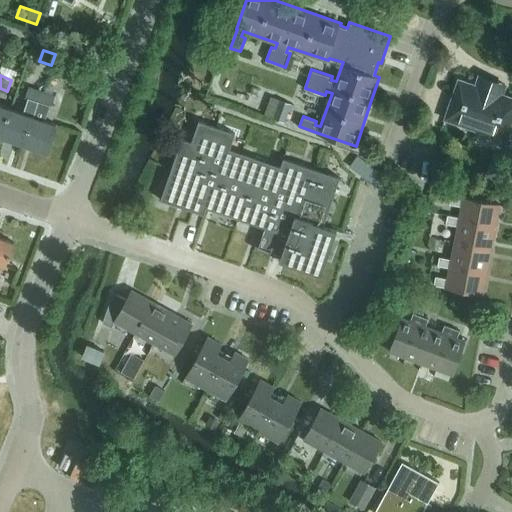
[(459,79),(445,119),(502,139),(500,145),(502,149),(511,152),(511,127),(510,127),(511,121),(511,97),(502,95),(504,90),(477,81),(476,85),(459,79)]
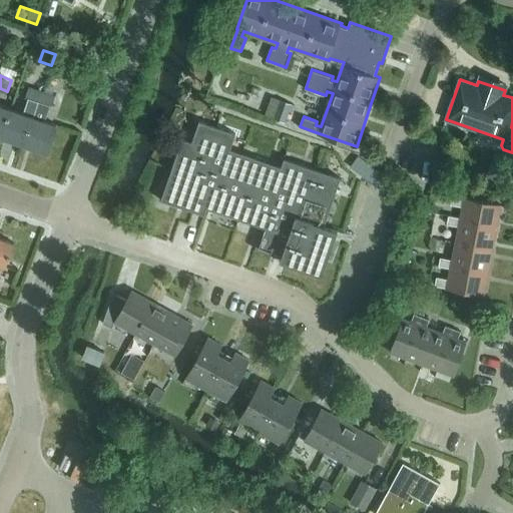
[(38,102),(42,91),(29,86),(25,98),(38,102)]
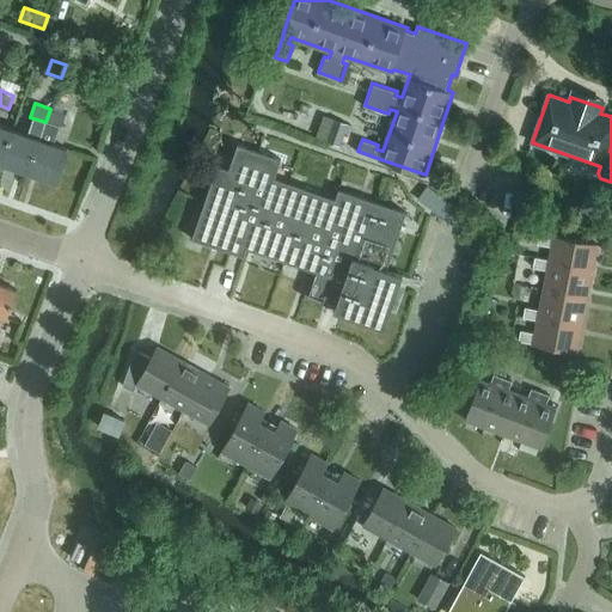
[(67,114),(50,109),(46,122),(61,127),(67,114)]
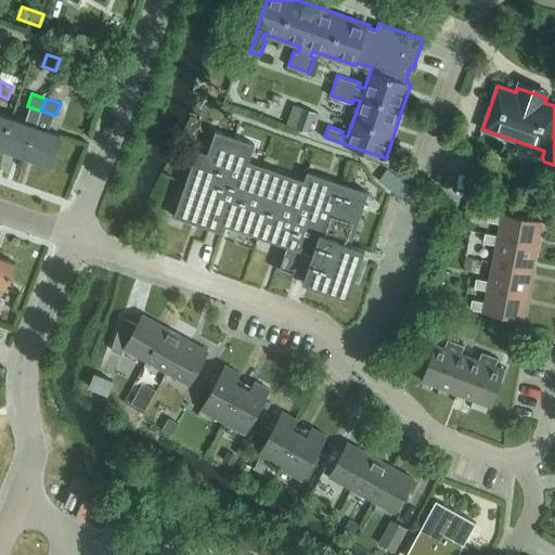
[(309,132),(317,112),(302,107),(296,128),(309,132)]
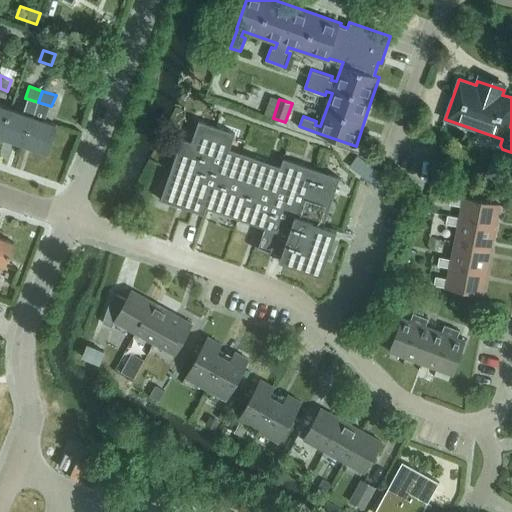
[(0,136),(1,137),(11,109),(0,104),(0,136)]
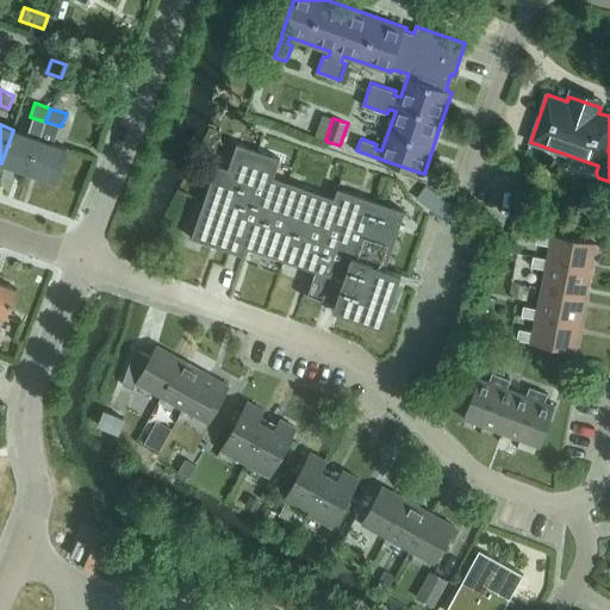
[(27,173),(39,138),(13,130),(1,163),(27,173)]
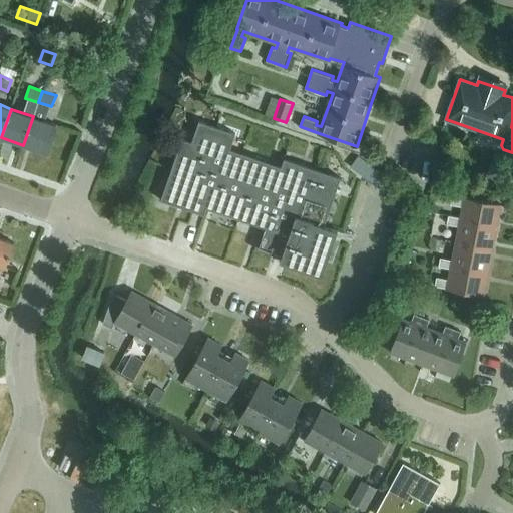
[(56,124),(33,116),(23,145),(47,153),(56,124)]
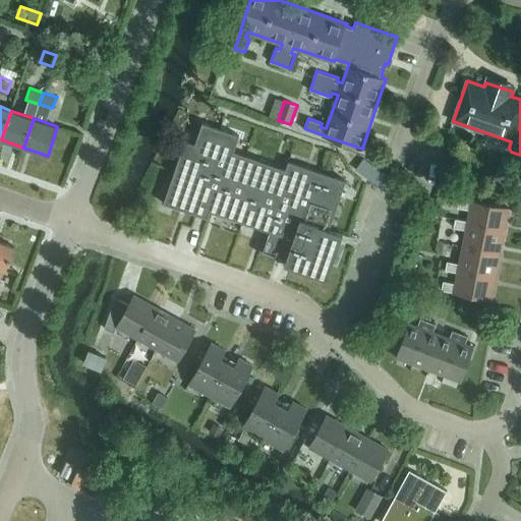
[(289,162),(286,170),(233,152),(238,136),(203,124),(195,146),(185,141),(165,203),(198,215),(198,214),(208,217),(210,211),(267,230),(258,253),(326,276),(337,243),(326,239),(329,229),(345,181),(289,162)]
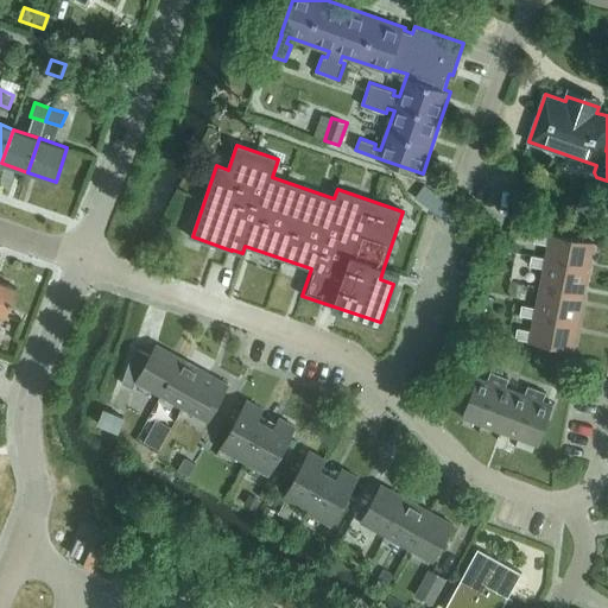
[(532,254),(531,259),(589,270),(594,242),(550,234),(550,235),(536,232),(534,242),(548,245),(545,258),(532,254)]
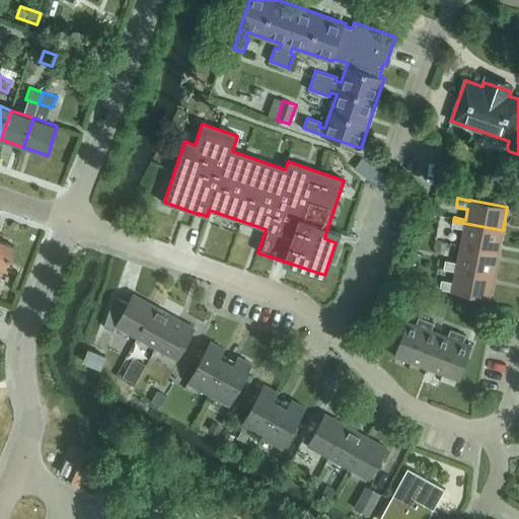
[(464,229),(460,245),(498,253),(503,230),(453,221),(452,226),(464,229)]
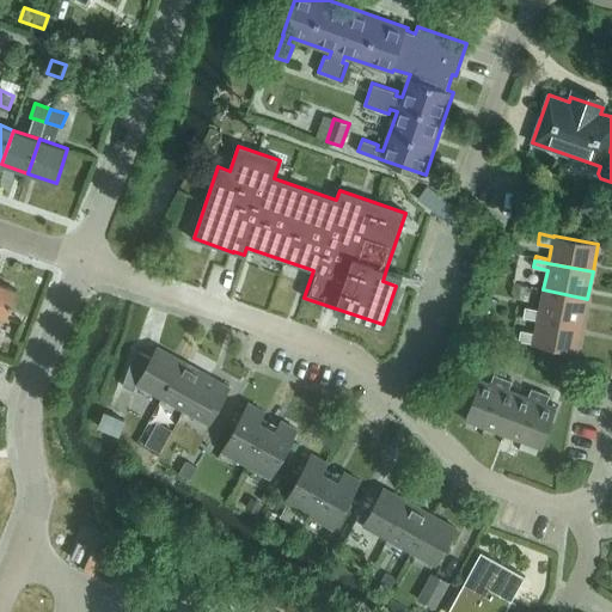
[(0,283),(0,316),(7,318),(17,289),(0,283)]
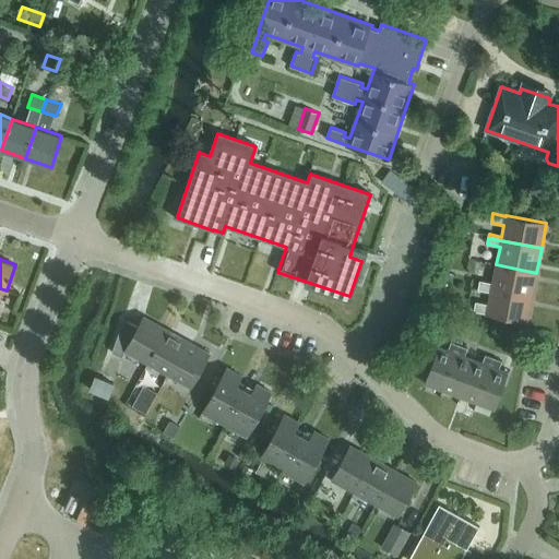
[(479,281),(478,287),(532,297),(536,273),(496,264),(492,283),(479,281)]
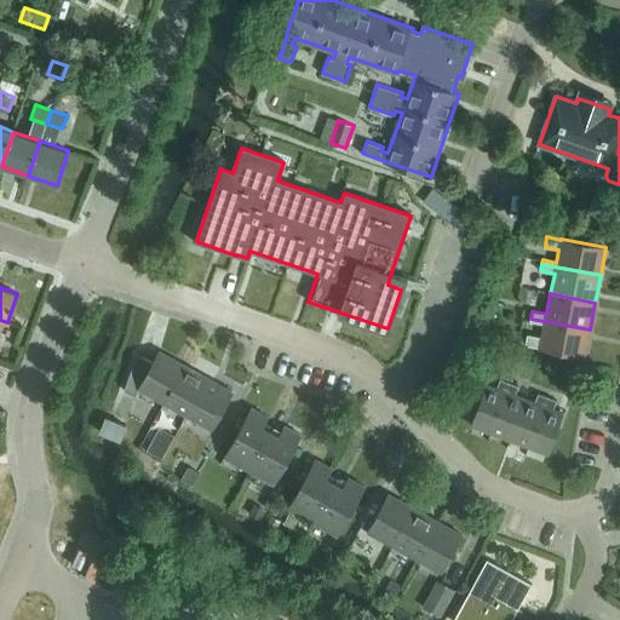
[(590,329),(530,319),(530,321),(544,325),(541,338),(527,334),(526,345),(540,348),(539,349),(584,357),(590,329)]
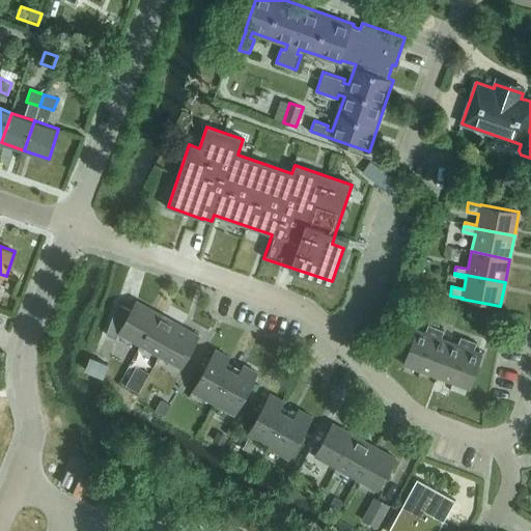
[(115,339),(118,333),(140,344),(158,313),(136,301),(131,310),(117,303),(107,334),(115,339)]
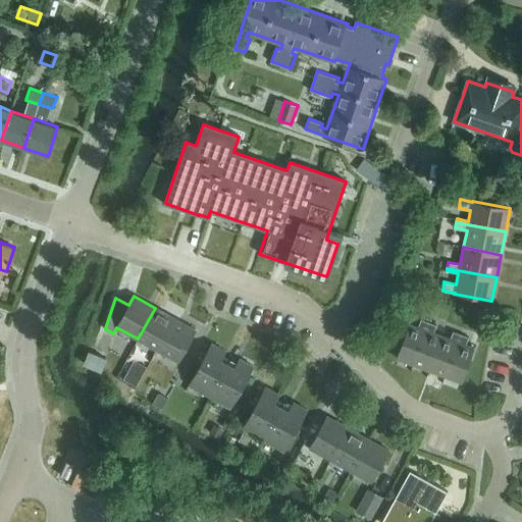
[(155,308),(138,338),(158,350),(175,319),(155,308)]
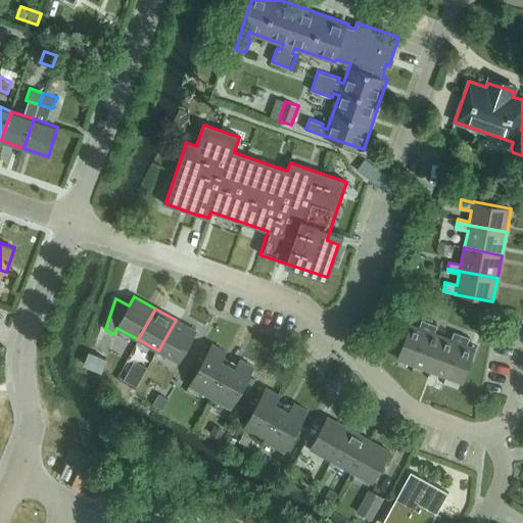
[(176,320),(158,350),(179,363),(196,331),(176,320)]
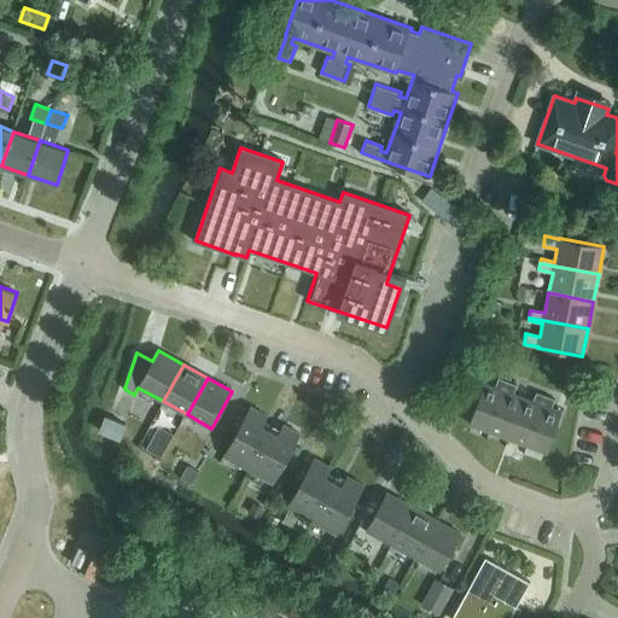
[(470,424),(489,431),(508,382),(499,378),(495,388),(484,383),(470,424)]
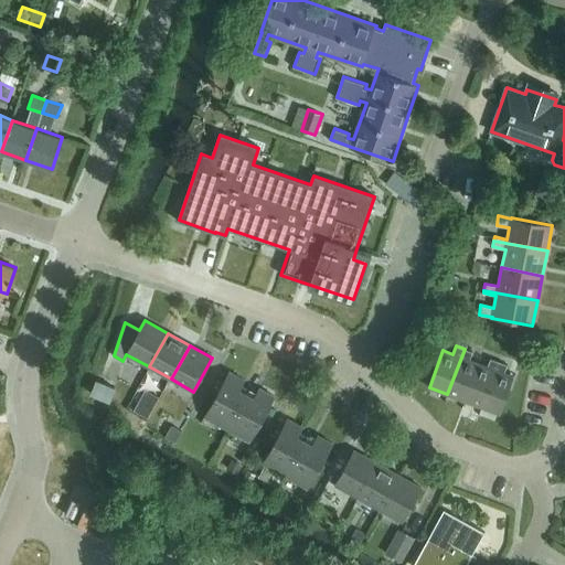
[(465,349),(447,394),(465,401),(478,363),(469,360),(472,352),(465,349)]
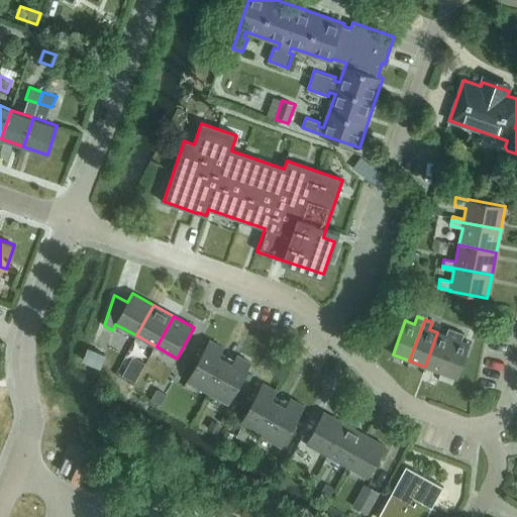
[(437,332),(425,367),(441,373),(456,331),(449,328),(446,336),(437,332)]
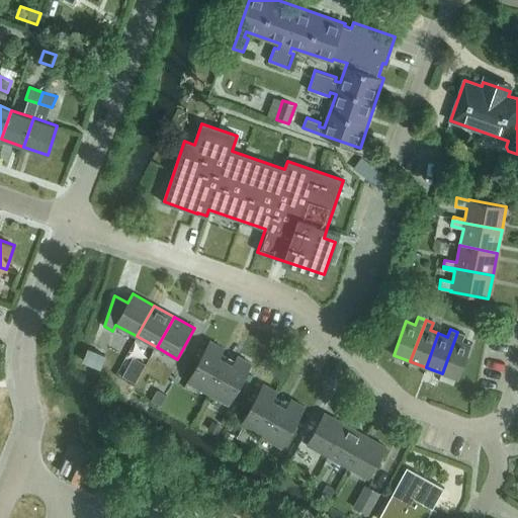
[(457,332),(442,373),(458,379),(471,345),(462,342),(465,335),(457,332)]
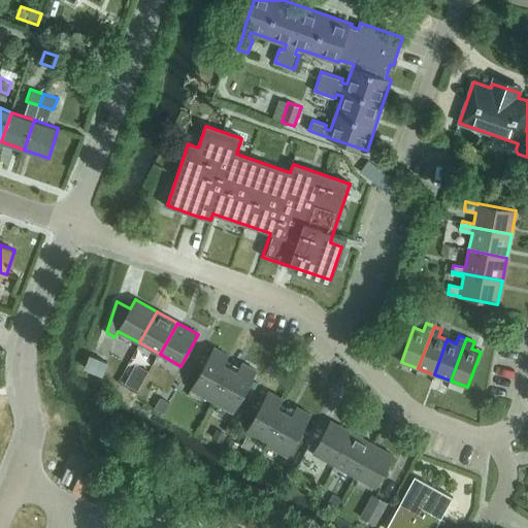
[(212,401),(231,367),(224,363),(228,356),(215,348),(192,389),(212,401)]
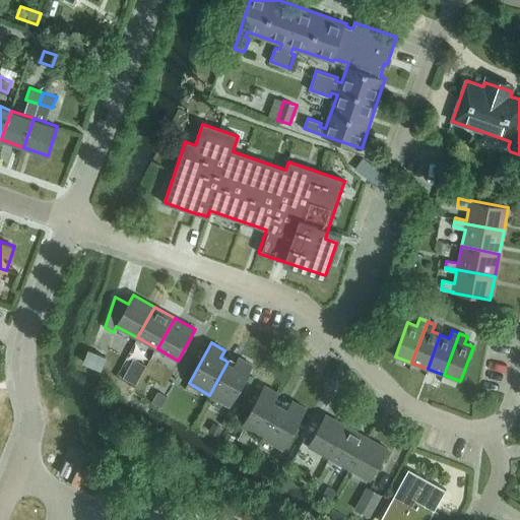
[(106,358),(88,350),(84,362),(101,369),(106,358)]
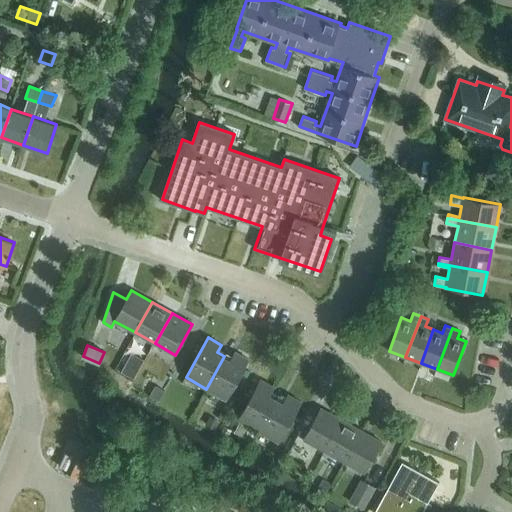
[(230,360),(224,356),(206,389),(227,400),(249,359),(235,352),(230,360)]
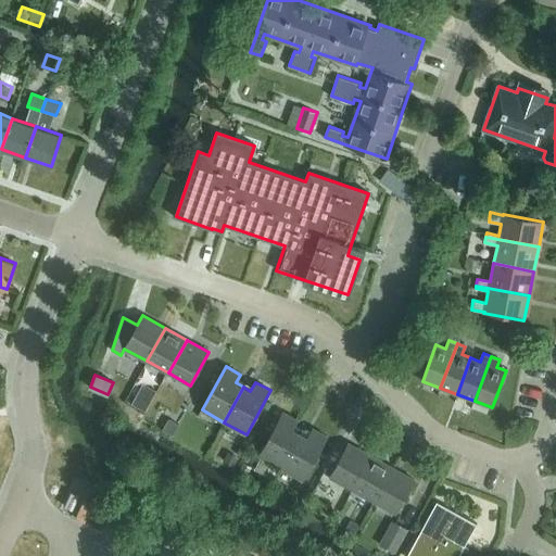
[(128,394),(123,404),(143,416),(149,405),(143,402),(128,394)]
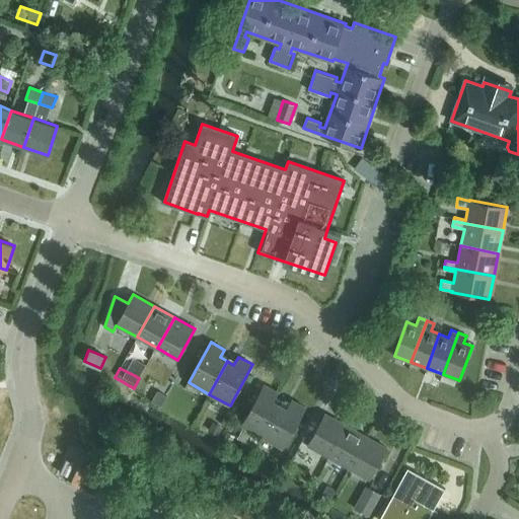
[(263,437),(280,404),(274,400),(278,392),(264,385),(241,426),(263,437)]
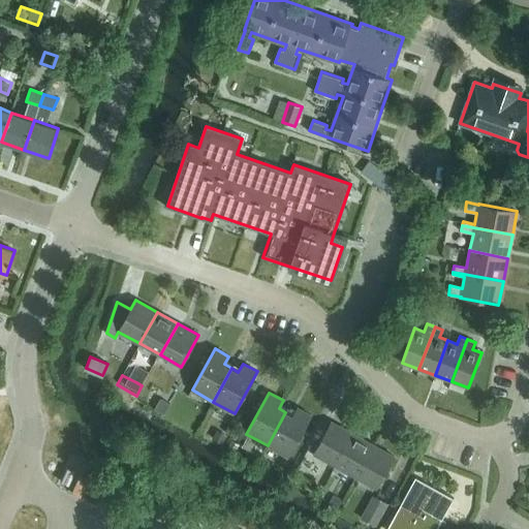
[(160,397),(154,408),(164,414),(170,403),(160,397)]
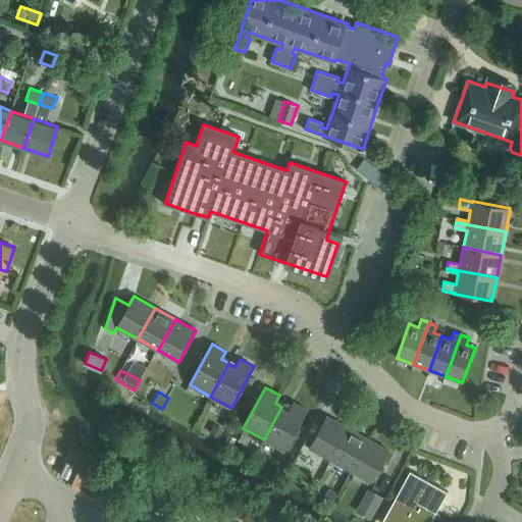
[(289,411),(281,407),(264,439),(284,451),(307,410),(293,403),(289,411)]
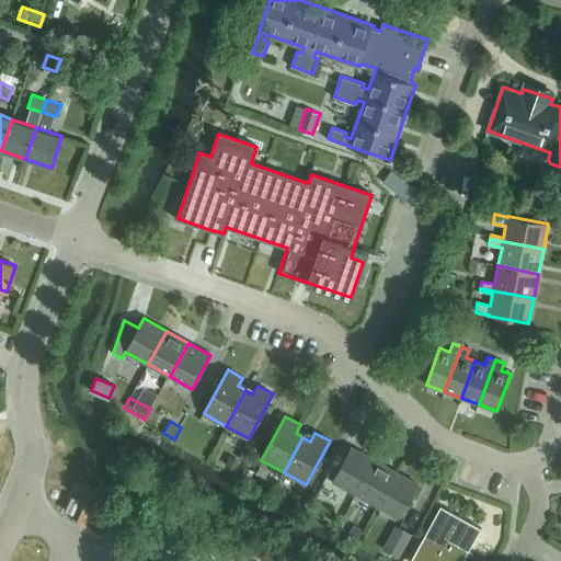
[(333,481),(355,493),(374,459),(352,447),(333,481)]
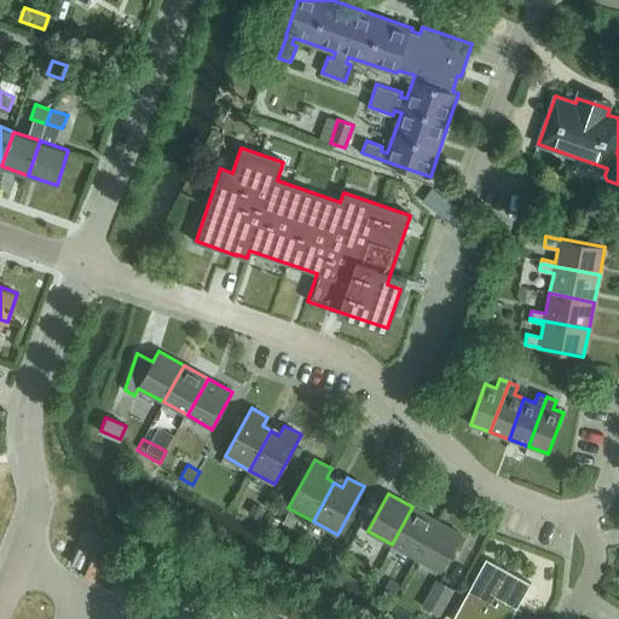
[(392,544),(416,557),(437,520),(412,507),(392,544)]
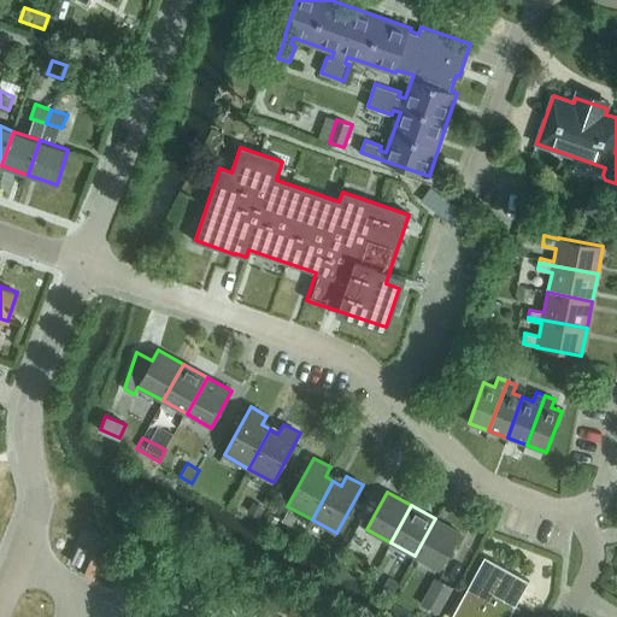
[(435,518),(415,556),(439,569),(459,533),(435,518)]
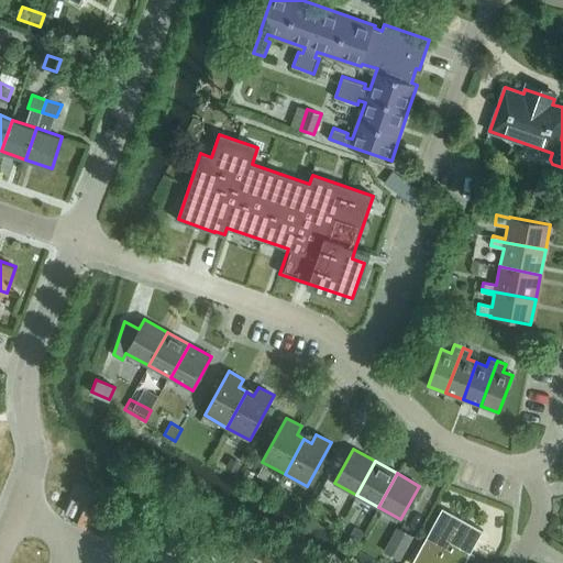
[(464,562),(483,530),(442,507),(411,562),(464,562)]
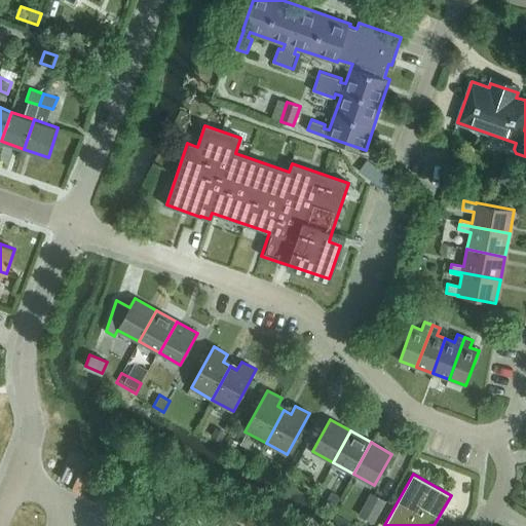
[(375,522),(386,501),(374,494),(362,515),(375,522)]
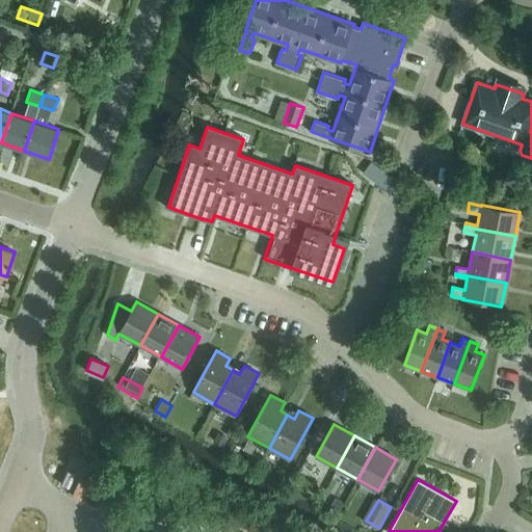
All buildings are outlined.
